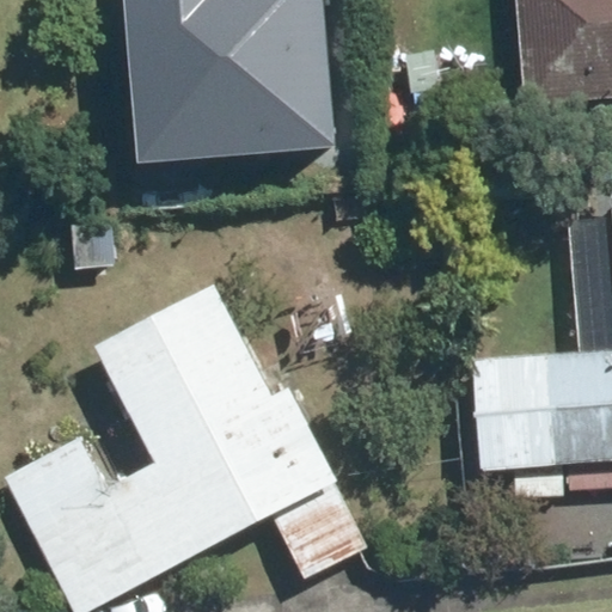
[(142,0),(154,165),(349,152),(338,0),(142,0)]
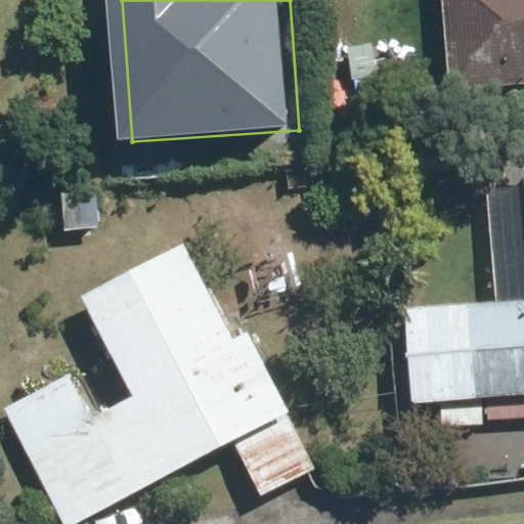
[(523,0),(440,0),(447,93),(523,86),(523,0)]
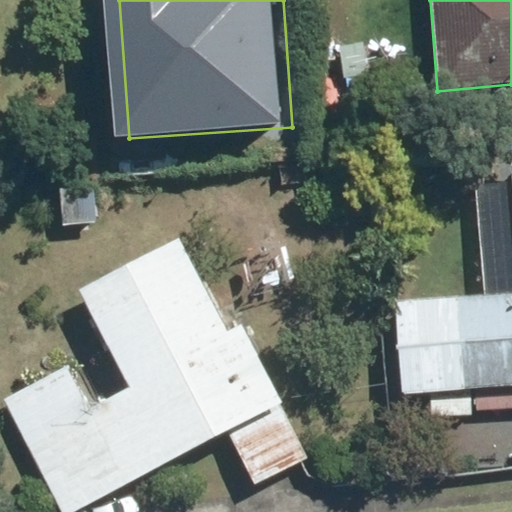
[(67,363),(2,397),(62,511),(71,511),(223,433),(251,486),(310,455),(242,324),(227,332),(179,240),(81,291),(130,386),(90,407),(67,363)]
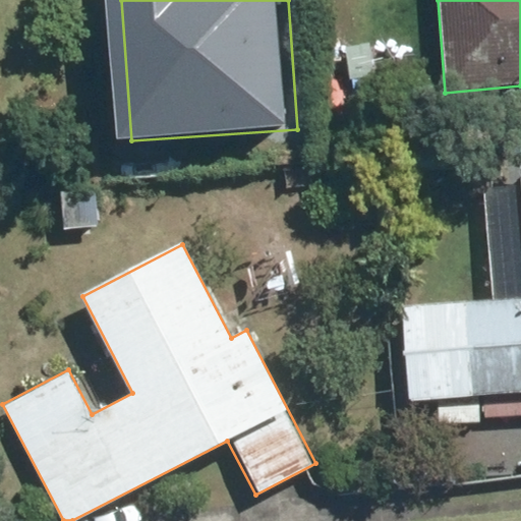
[(520,298),(466,303),(473,395),(520,391),(520,298)]
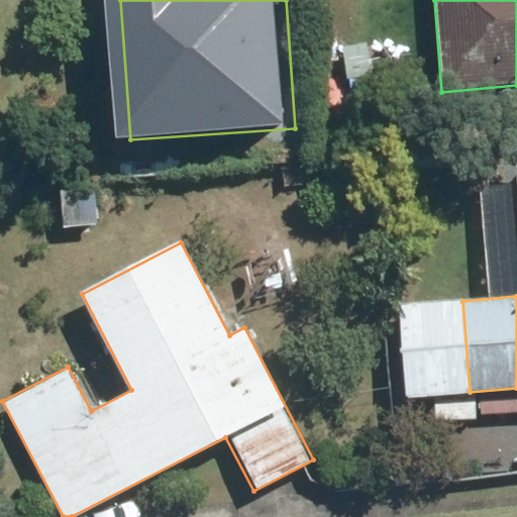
[(230,516),(230,502),(142,508),(142,516),(230,516)]
